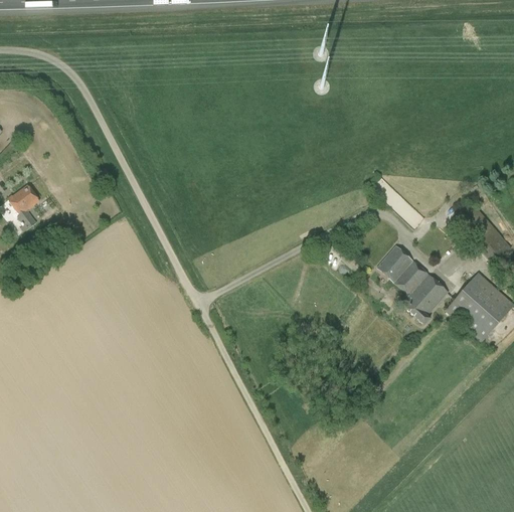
[(0,160),(1,162),(17,144),(13,140),(0,154),(0,160)]
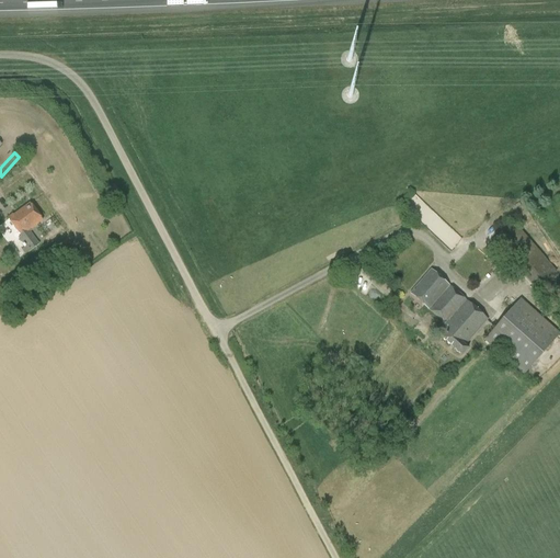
[(9,216),(21,232),(19,235),(25,245),(22,246),(25,251),(30,249),(30,250),(14,261),(23,273),(33,265),(32,263),(69,236),(61,226),(41,242),(30,227),(44,217),(31,200),(9,216)]
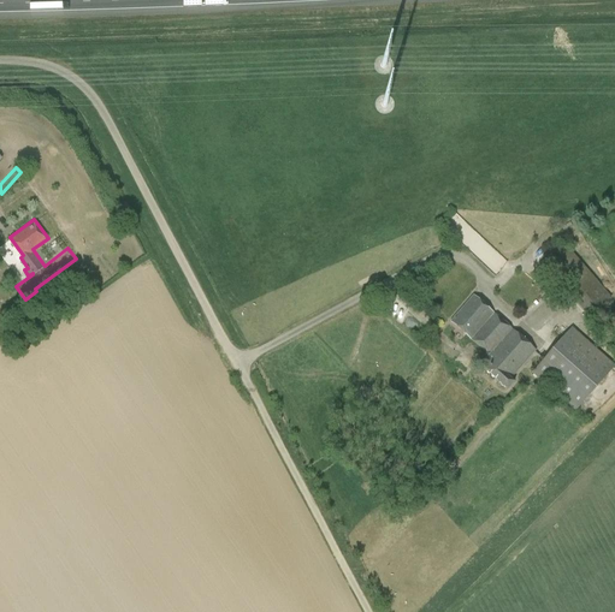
[(566,241),(542,260),(590,315),(614,295),(566,241)]
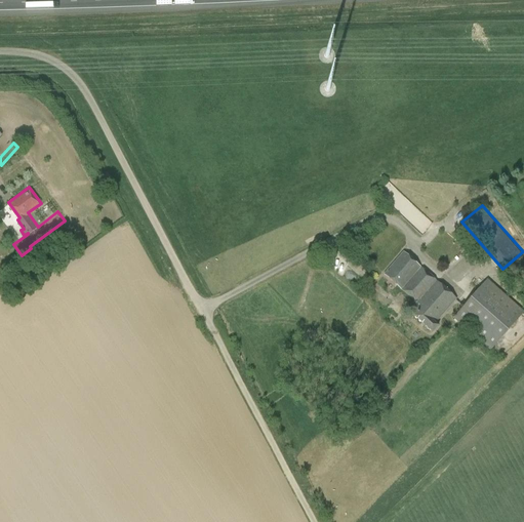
[(404,250),(385,272),(416,300),(409,309),(433,330),(439,323),(436,320),(447,308),(456,296),(404,250)]
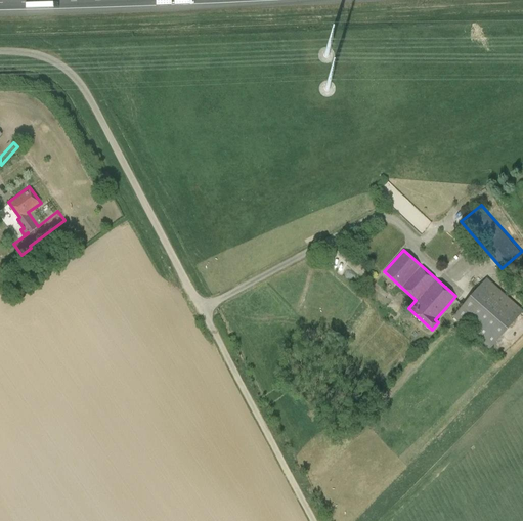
[(464,303),(453,314),(490,348),(522,310),(522,308),(487,275),(464,303)]
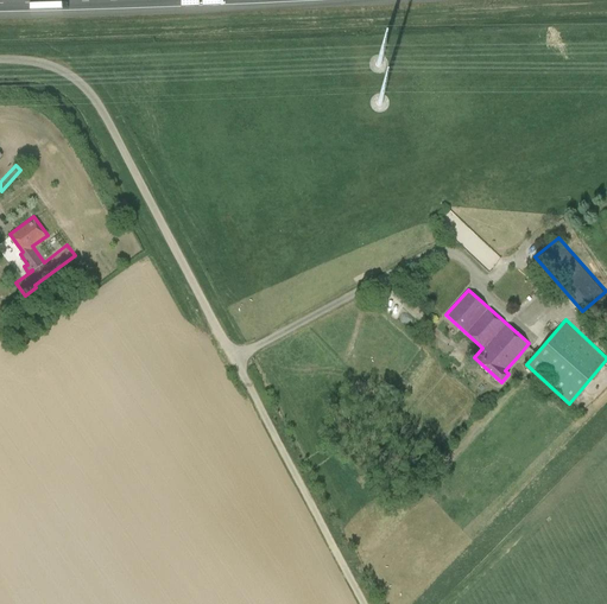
All buildings are outlined.
